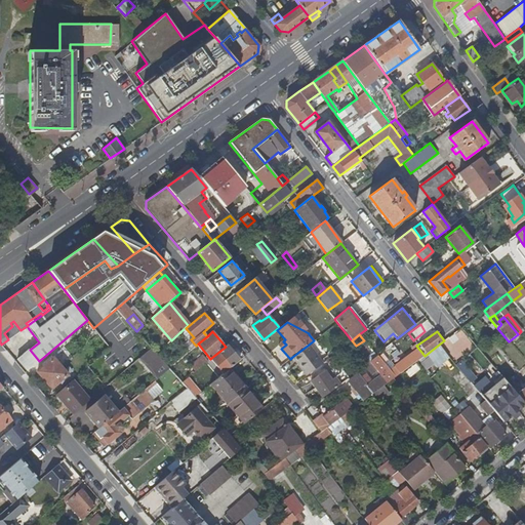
[(364,340),(356,346),(361,352),(368,361),(375,355),(364,340)]
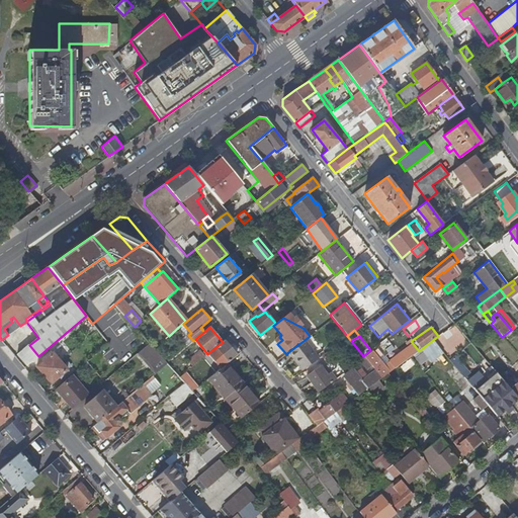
[(208,353),(222,368),(227,363),(237,355),(225,340),(223,342),(208,353)]
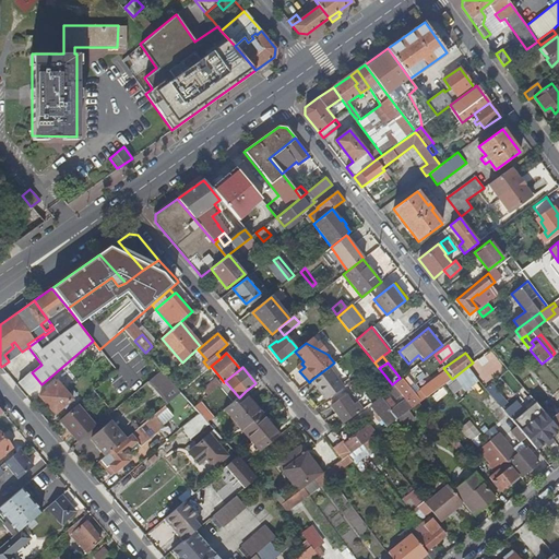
[(329,367),(311,380),(325,400),(344,387),(329,367)]
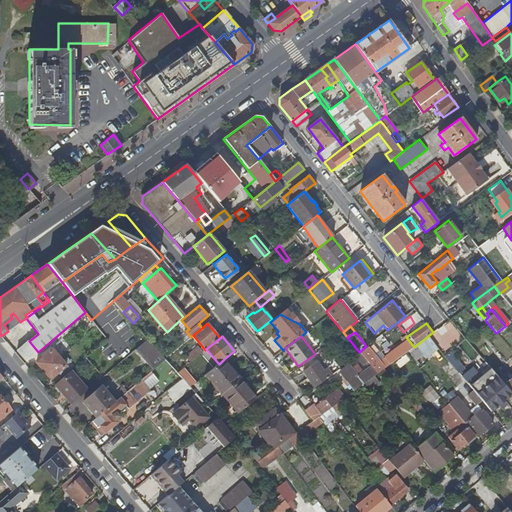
[(425,360),(437,350),(427,337),(415,347),(425,360)]
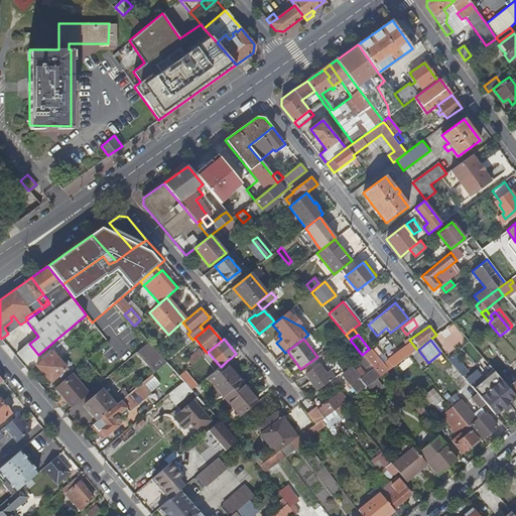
[(137,353),(149,368),(154,373),(166,362),(149,343),(137,353)]
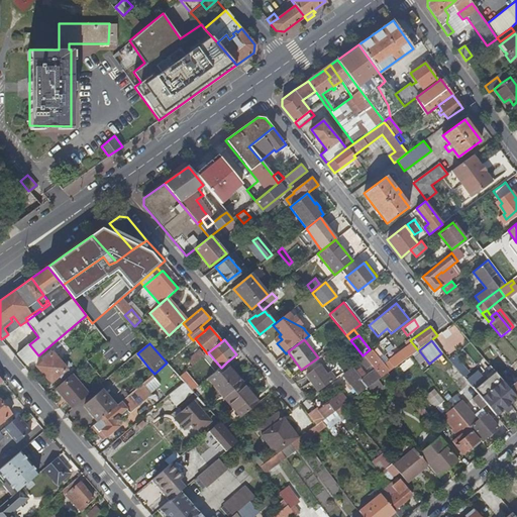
[(386,362),(392,369),(415,350),(409,343),(386,362)]
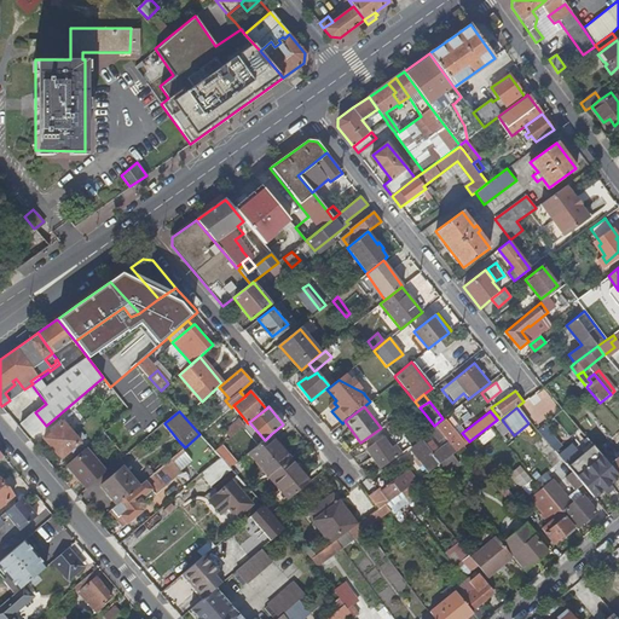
[(46,426),(35,412),(22,424),(33,438),(46,426)]
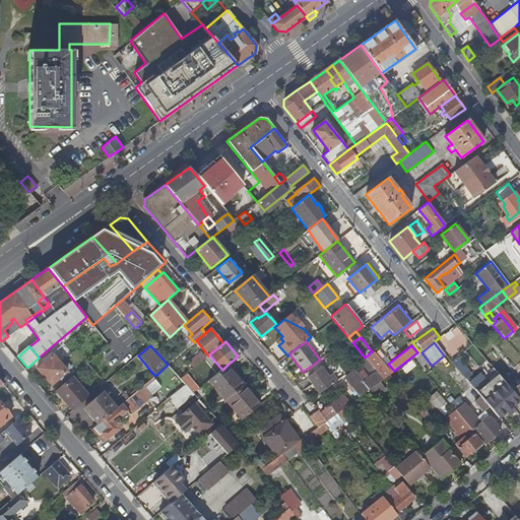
[(378,350),(374,354),(378,360),(383,356),(378,350)]
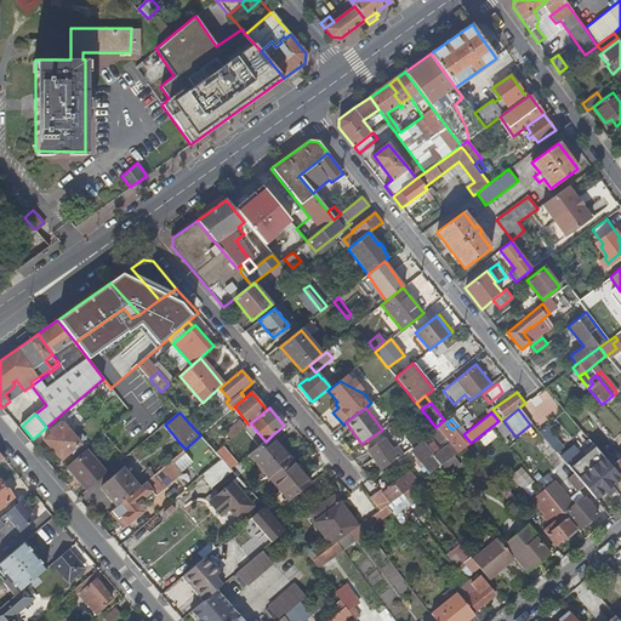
[(434,429),(436,432),(443,442),(446,445),(454,455),(465,448),(459,438),(451,429),(446,423),(445,421),(434,429)]
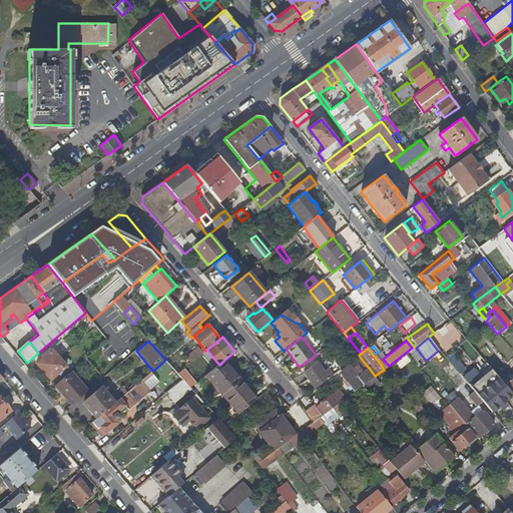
[(37,363),(44,371),(60,358),(53,350),(37,363)]
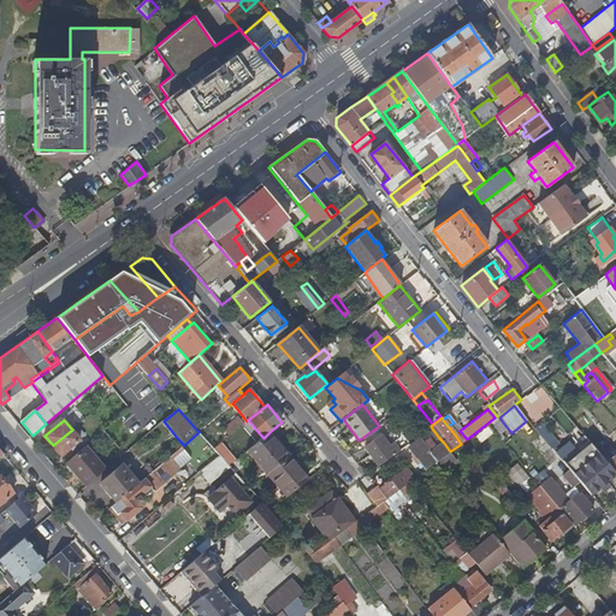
[(479,443),(491,433),(486,426),(474,436),(479,443)]
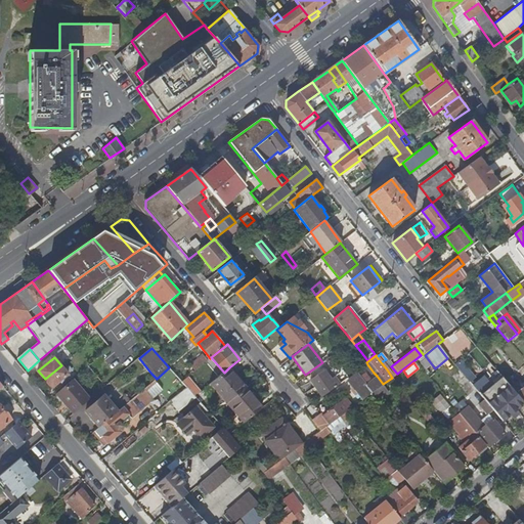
[(368,377),(374,373),(367,364),(362,367),(368,377)]
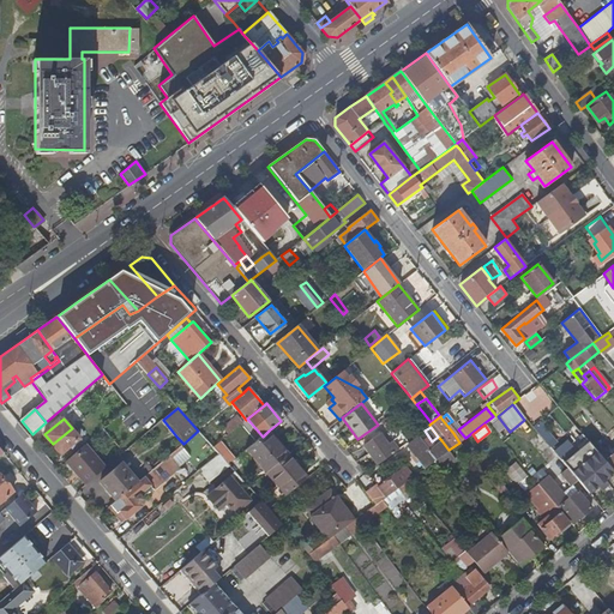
[(79,438),(72,428),(53,444),(61,453),(79,438)]
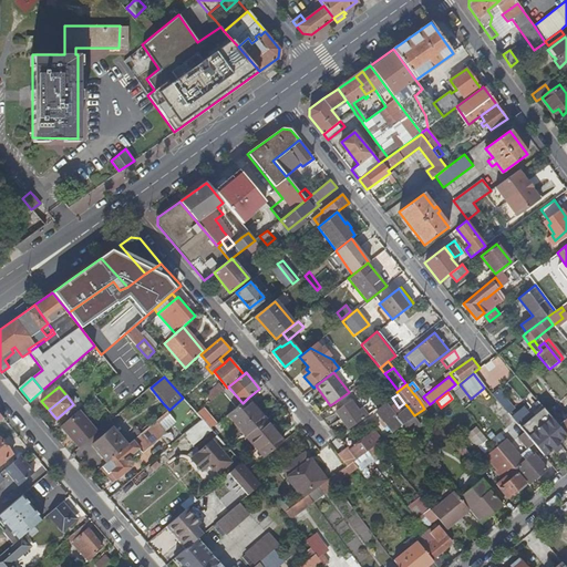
[(419,400),(424,409),(430,404),(423,397),(419,400)]
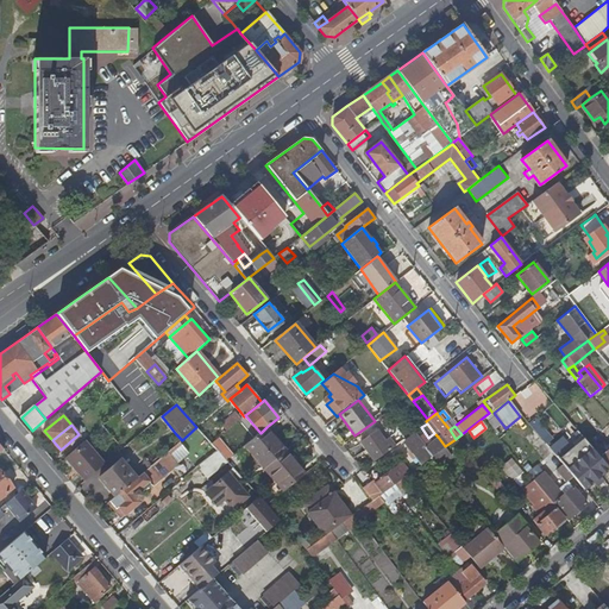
[(246,444),(267,466),(289,449),(289,447),(286,451),(283,452),(277,446),(280,444),(267,427),(261,433),(246,444)]
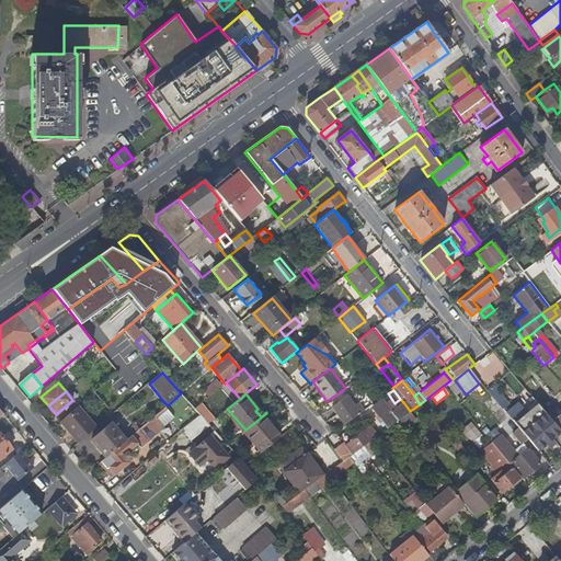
[(333,407),(345,424),(364,410),(358,402),(355,405),(348,396),(333,407)]
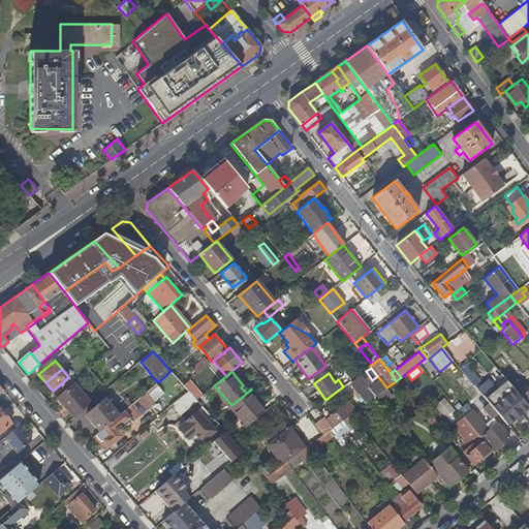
[(362,406),(374,397),(368,389),(367,387),(362,380),(359,376),(347,385),(353,394),(350,396),(354,401),(356,400),(362,406)]
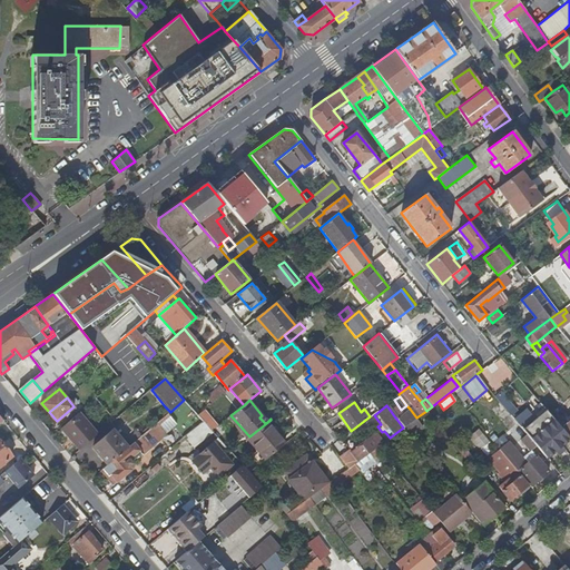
[(396,405),(390,410),(395,418),(401,413),(396,405)]
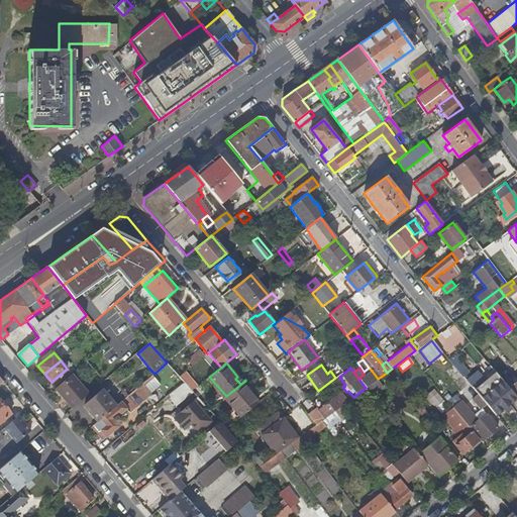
[(376,380),(378,379),(372,371),(359,380),(366,388),(376,380)]
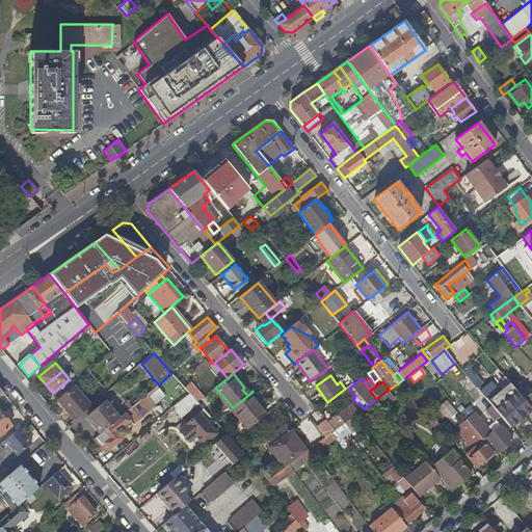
[(203,398),(190,383),(185,388),(197,402),(203,398)]
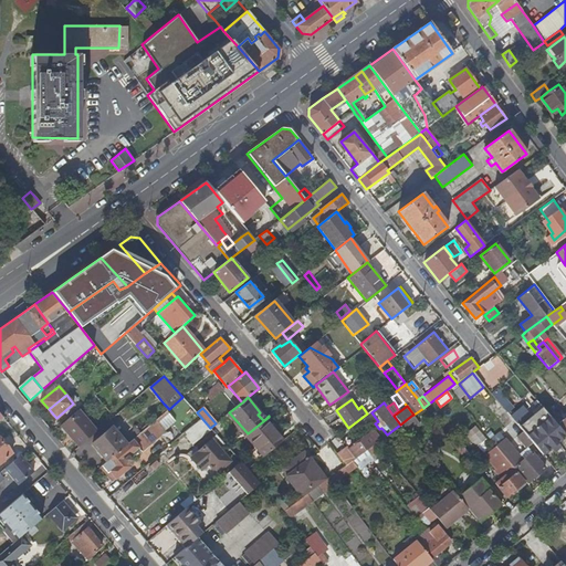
[(97,431),(79,409),(61,425),(80,447),(97,431)]
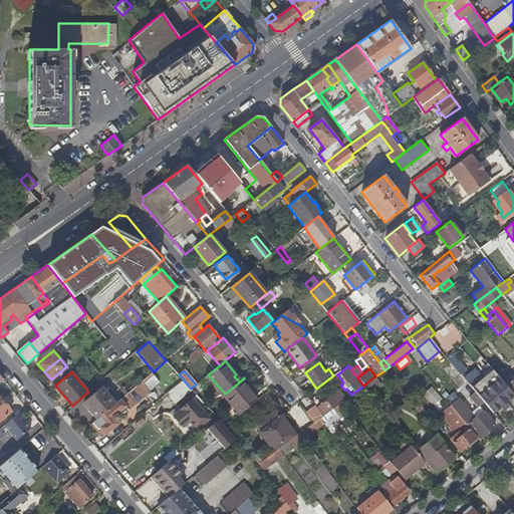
[(378,384),(373,377),(363,386),(368,393),(378,384)]
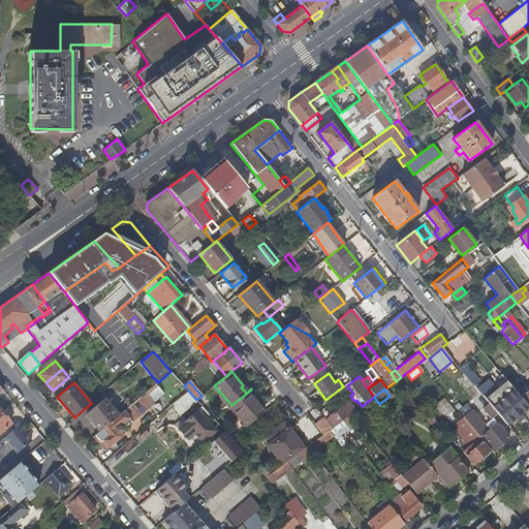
[(261,401),(251,390),(231,405),(248,426),(262,414),(255,406),(258,404),(261,401)]
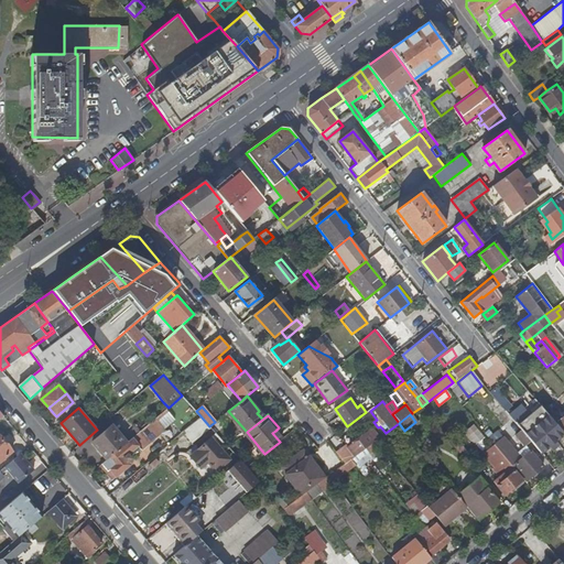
[(199,418),(182,432),(191,443),(208,430),(199,418)]
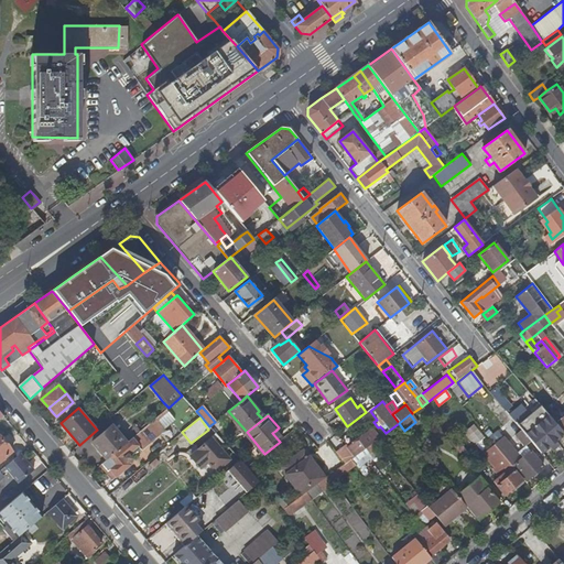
[(531,440),(530,441),(531,442),(537,448),(539,447),(550,461),(563,448),(563,434),(551,419),(545,423),(548,426),(535,436),(529,430),(528,430),(524,426),(522,429),(531,440)]
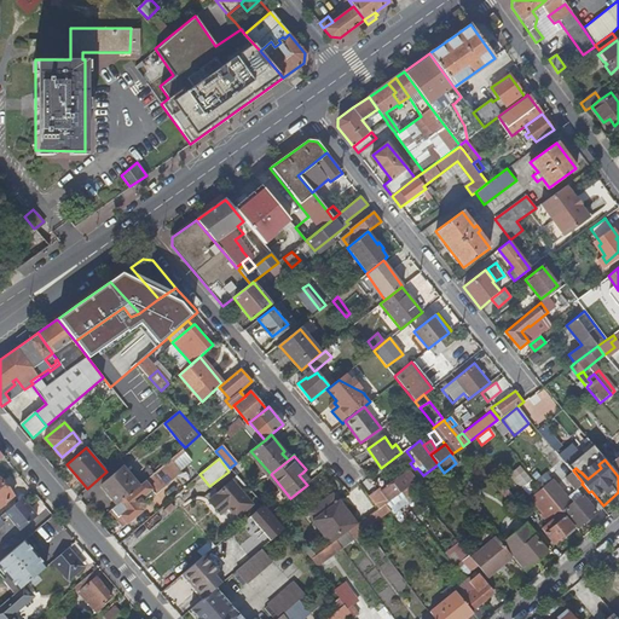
[(160,484),(161,485),(162,486),(174,475),(166,463),(152,474),(139,486),(119,504),(111,510),(119,518),(121,515),(128,524),(145,508),(146,505),(146,504),(144,501),(155,491),(154,490),(160,484)]
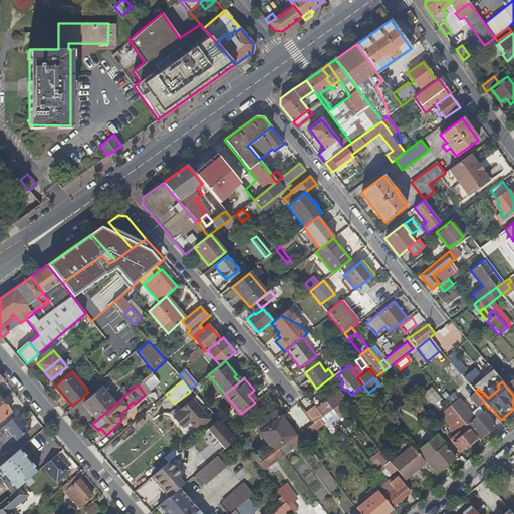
[(432,406),(441,400),(431,387),(423,394),(432,406)]
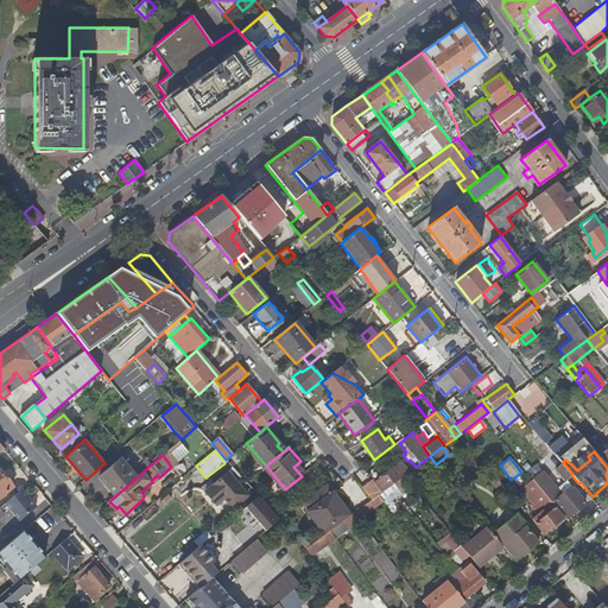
[(101,477),(116,495),(137,477),(121,460),(101,477)]
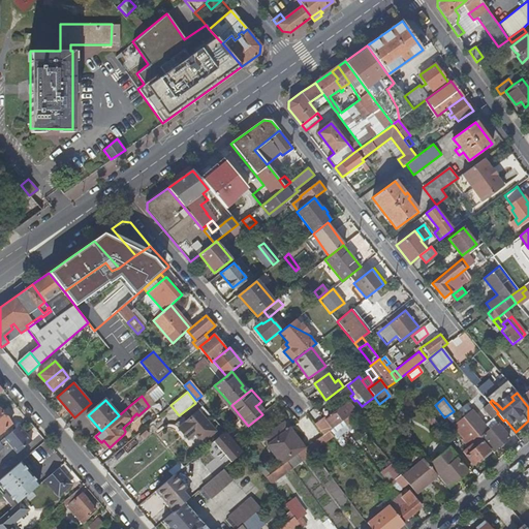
[(493,418),(498,414),(497,413),(489,403),(487,405),(489,408),(486,410),(493,418)]
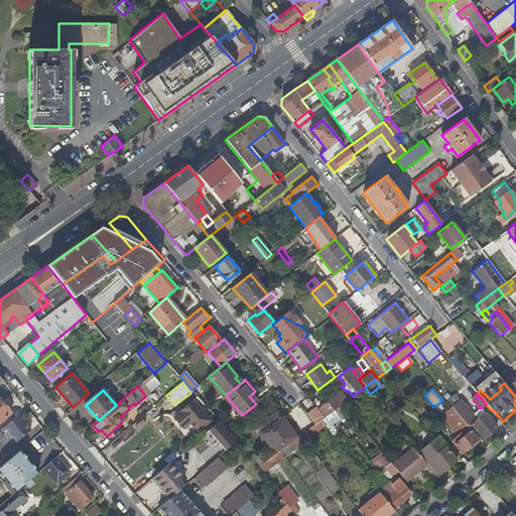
[(259,401),(252,394),(249,396),(256,404),(259,401)]
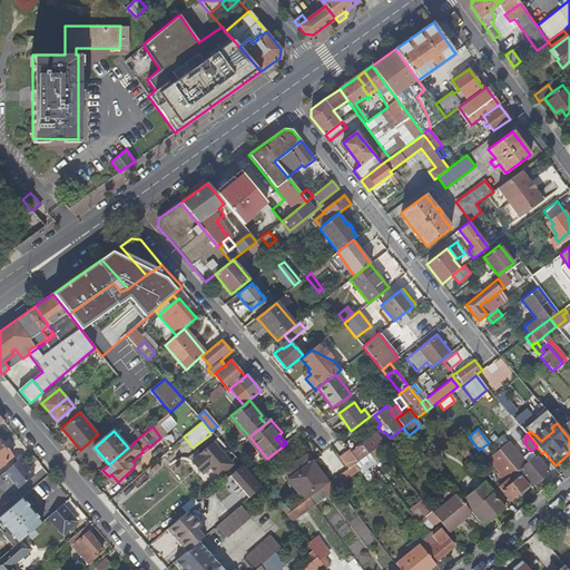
[(341,457),(350,468),(355,463),(379,446),(376,443),(380,441),(375,435),(352,452),(350,449),(341,457)]
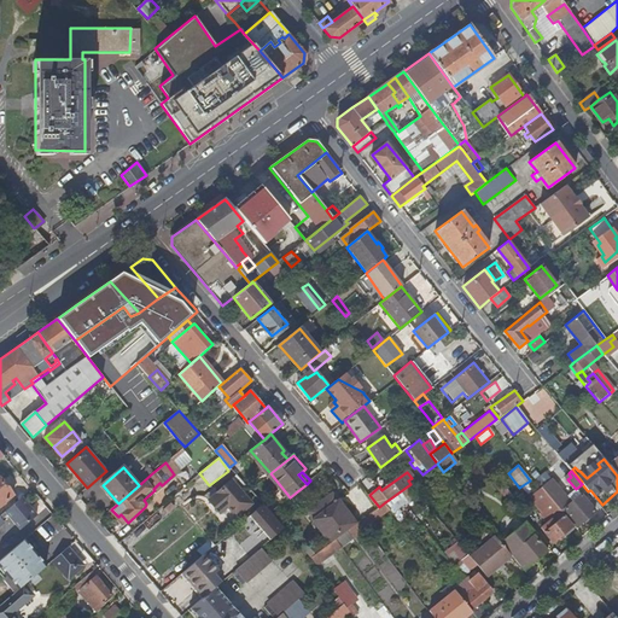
[(0,506),(13,495),(0,478),(0,506)]
